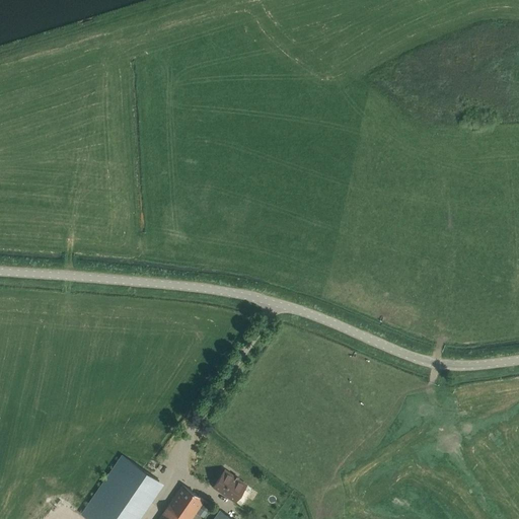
[(122,454),(112,468),(149,495),(159,480),(122,454)]
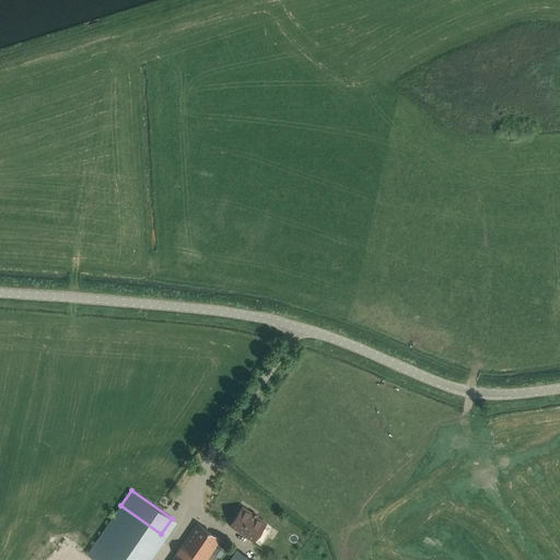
[(150,559),(176,522),(172,518),(161,534),(120,505),(105,529),(148,558),(146,559),(150,559)]
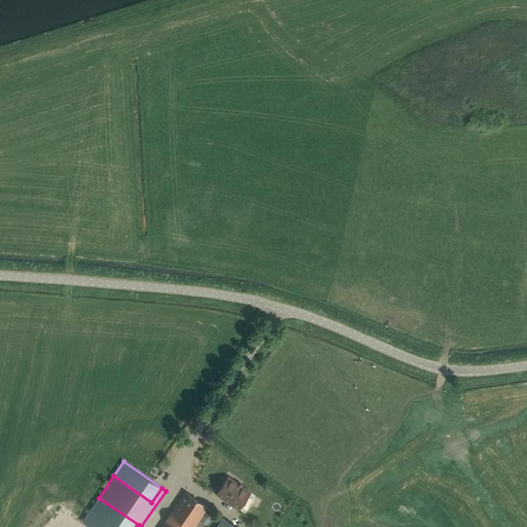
[(241,486),(237,484),(227,478),(217,493),(239,508),(250,492),(241,486)]
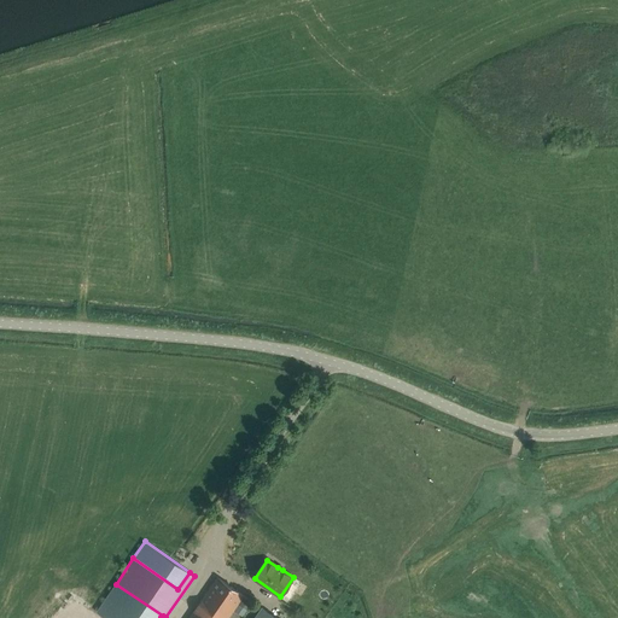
[(226,617),(243,594),(217,576),(187,617),(226,617)]
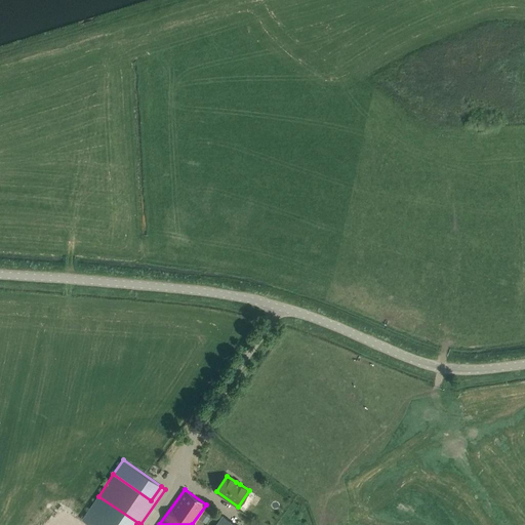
[(98,496),(82,519),(91,524),(136,524),(138,523),(98,496)]
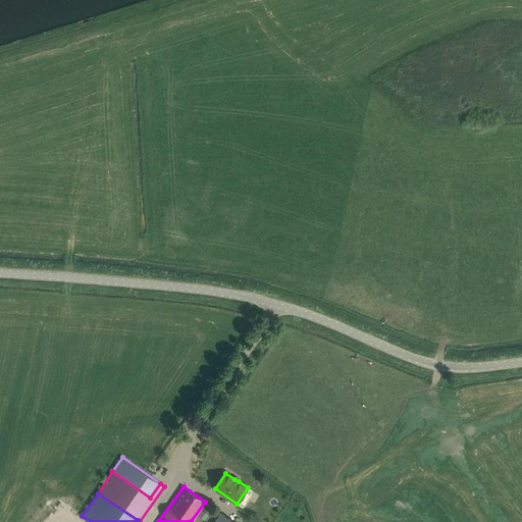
[(206,517),(213,507),(207,503),(200,513),(206,517)]
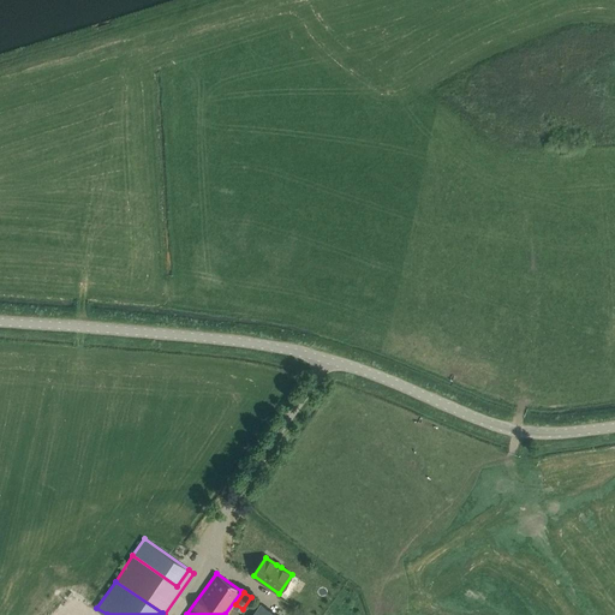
All buildings are outlined.
